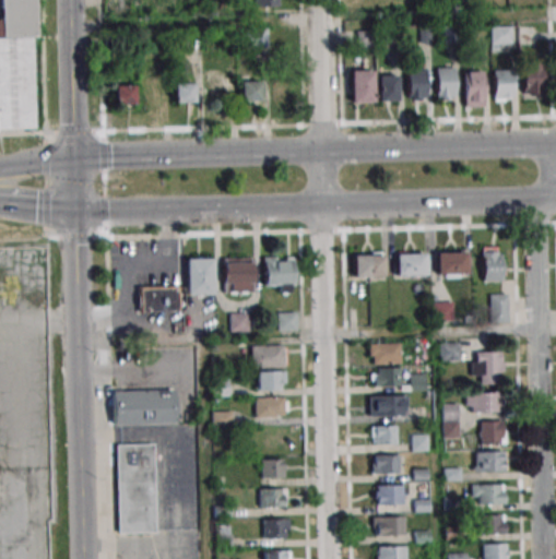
[(3,0),(6,37),(34,36),(38,36),(37,0),(3,0)]
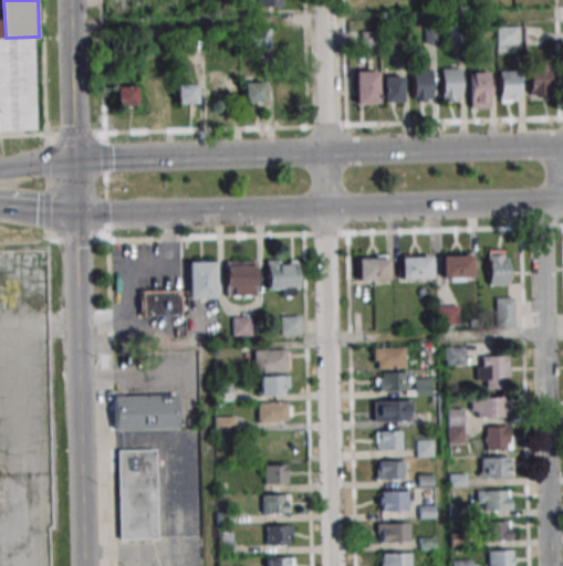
[(521,27),(499,27),(499,52),(509,52),(509,45),(521,45),(521,27)]
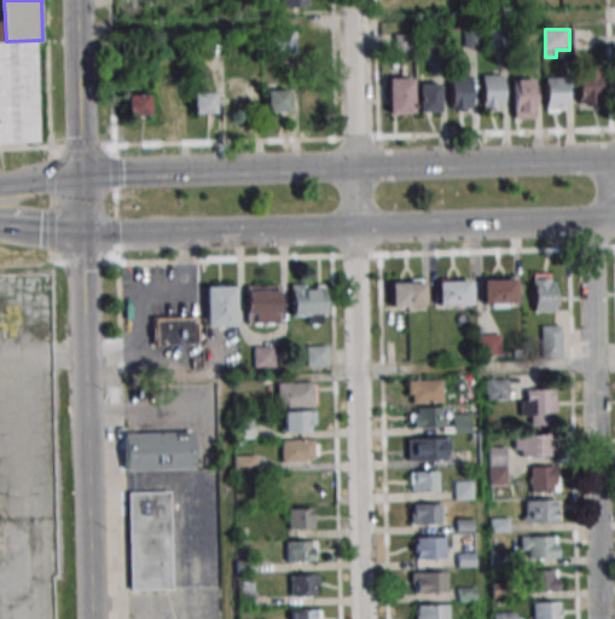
[(279,32),(279,53),(299,53),(299,32),(279,32)]
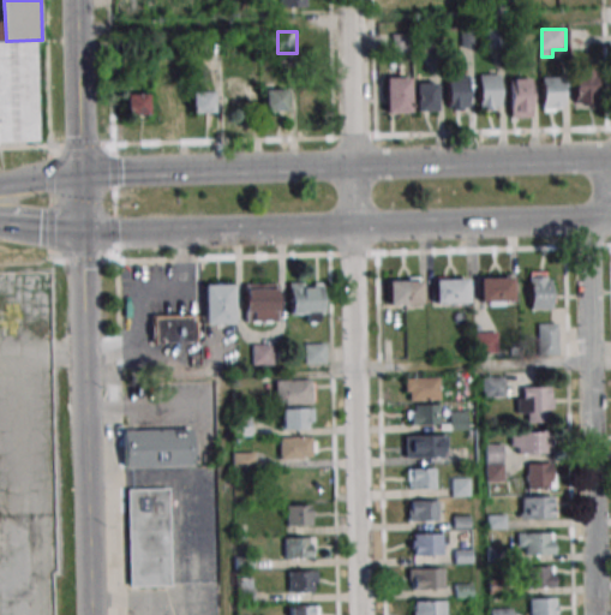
[(411,53),(411,34),(394,34),(394,53),(411,53)]
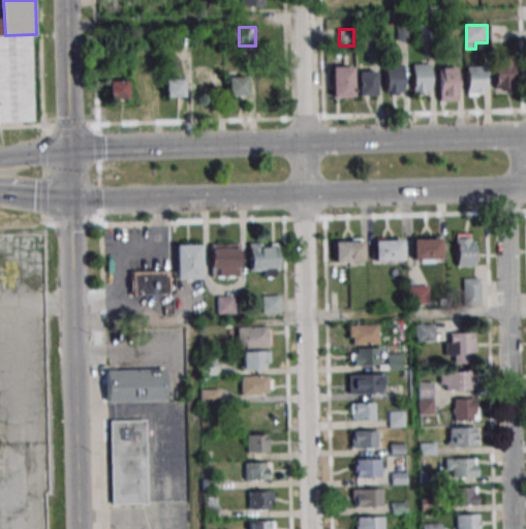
[(378,29),(365,29),(365,44),(378,44),(378,29)]
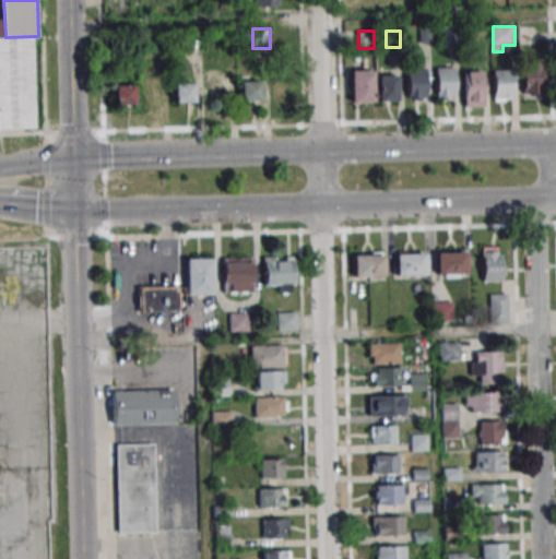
[(0,37),(0,128),(37,127),(34,36),(6,37),(0,37)]
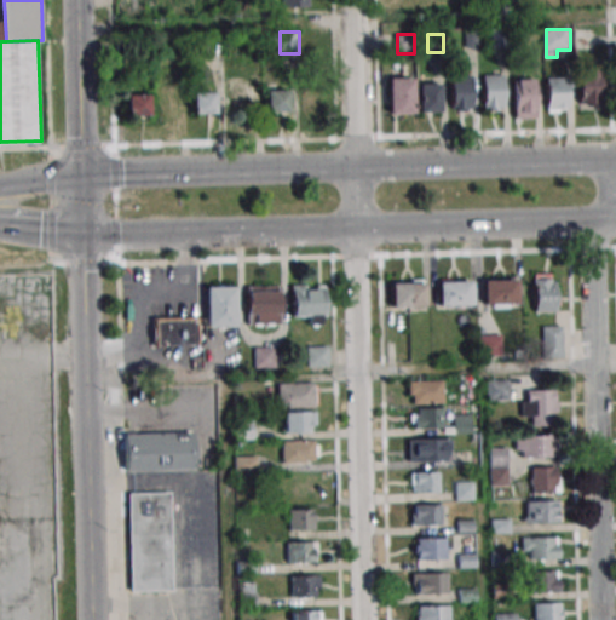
[(604,103),(603,69),(581,69),(581,103),(604,103)]
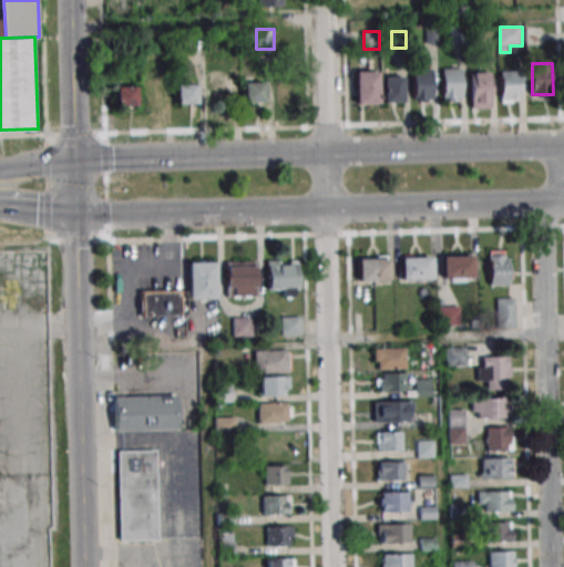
[(233,102),(233,64),(213,64),(213,102),(233,102)]
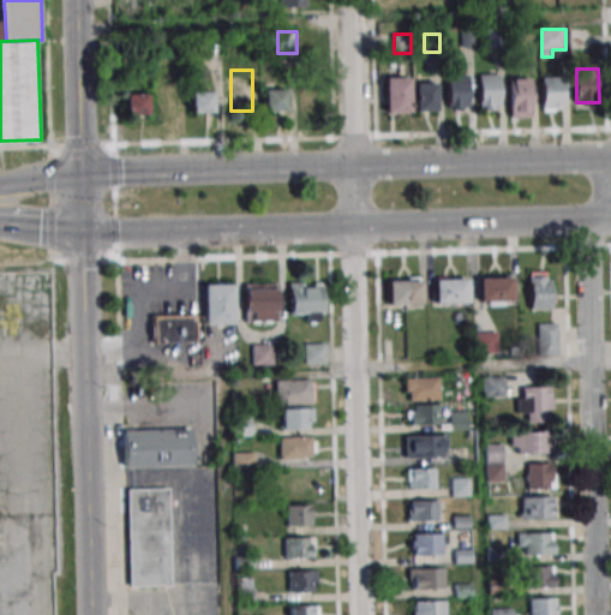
[(472,75),(449,75),(449,109),(472,109),(472,75)]
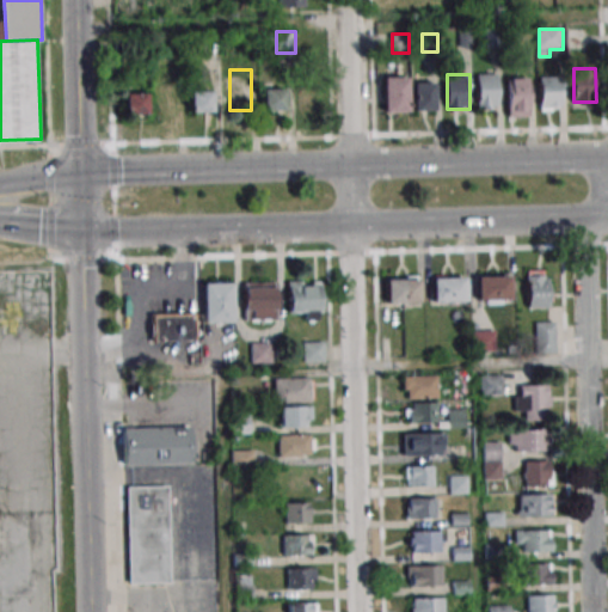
[(501,74),(479,74),(479,109),(501,109),(501,74)]
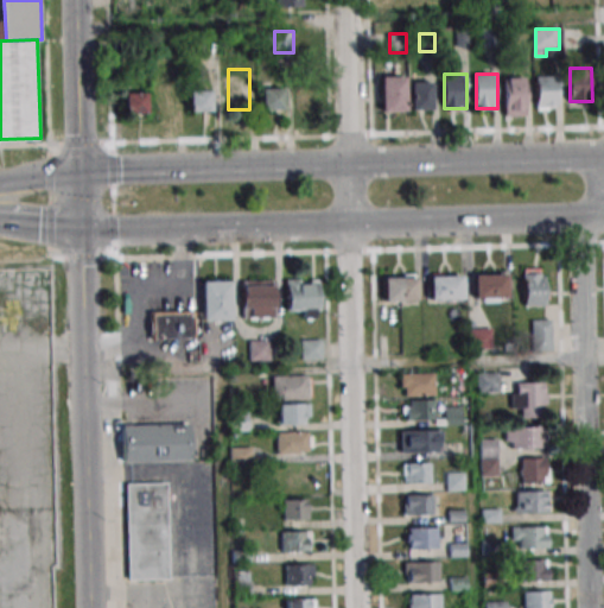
[(559,75),(538,75),(538,109),(559,109),(559,75)]
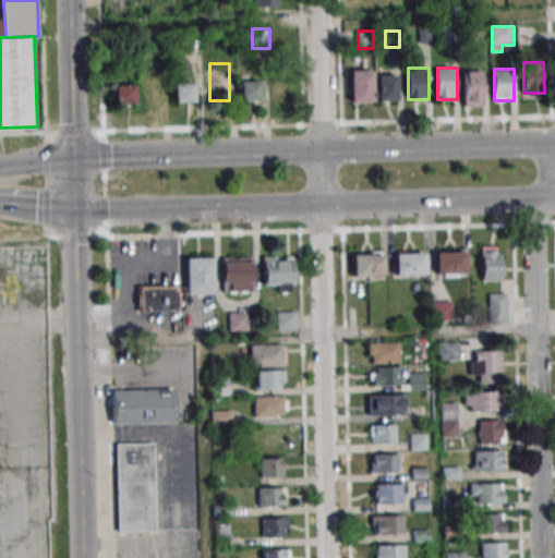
[(352,70),(352,101),(375,101),(375,70),(352,70)]
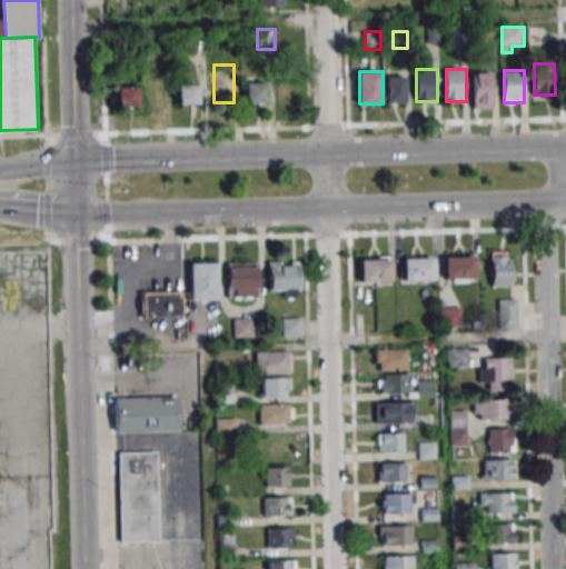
[(495,109),(495,72),(475,72),(475,109),(495,109)]
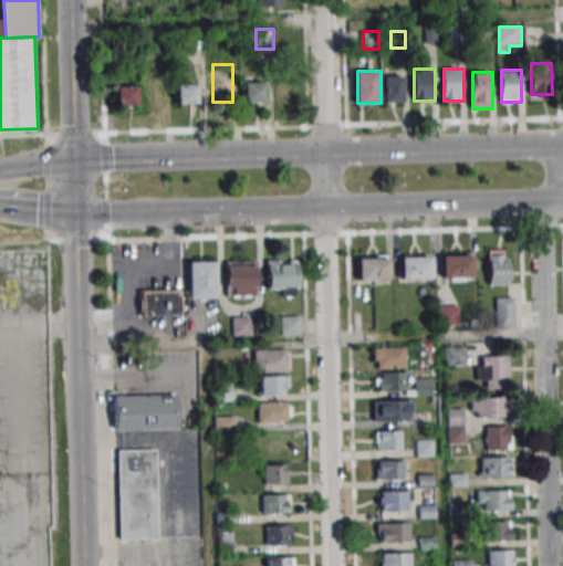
[(385,75),(385,102),(405,102),(405,75),(385,75)]
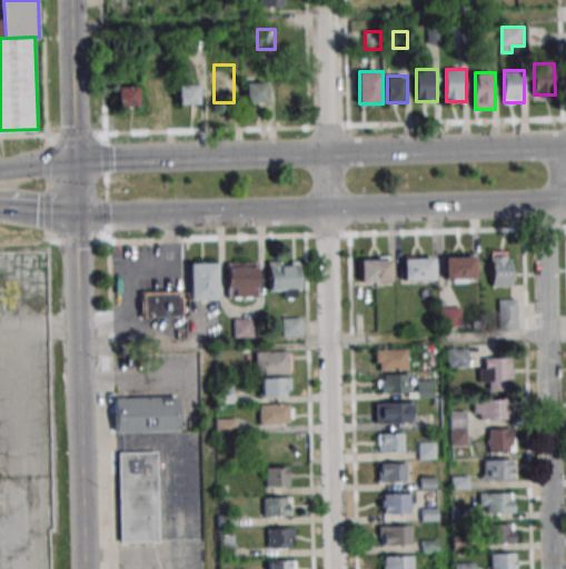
[(300,101),(300,80),(279,80),(279,101),(300,101)]
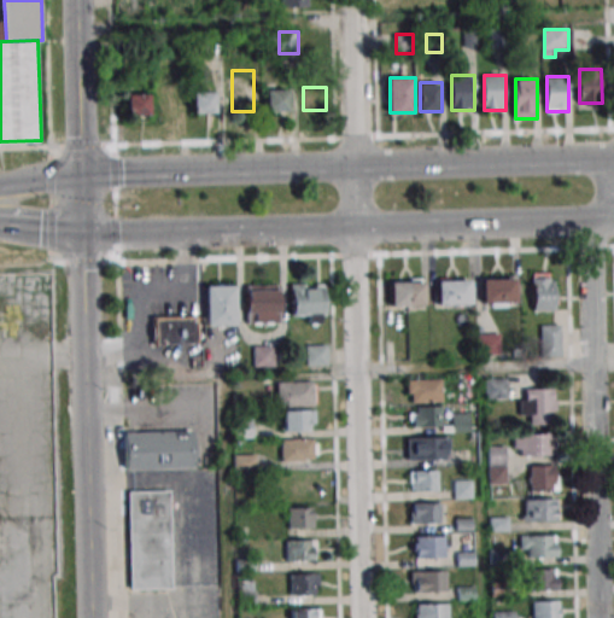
[(291,89),(269,89),(269,111),(291,111),(291,89)]
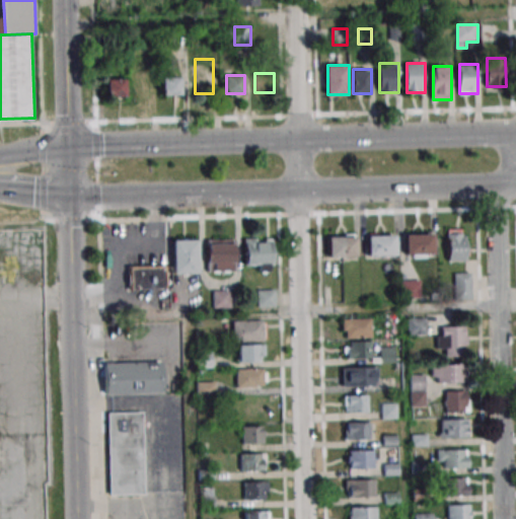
[(183,77),(164,77),(164,95),(183,95),(183,77)]
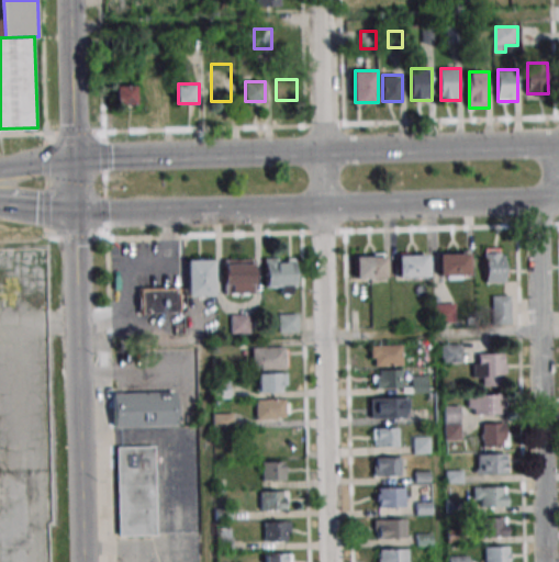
[(137,86),(119,86),(119,104),(137,104),(137,86)]
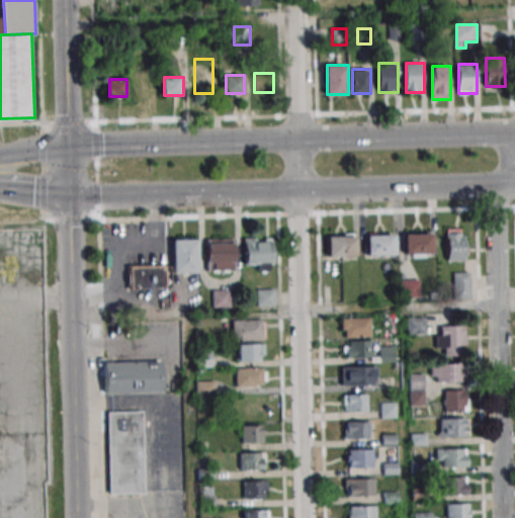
[(448,261),(467,261),(467,229),(448,229),(448,261)]
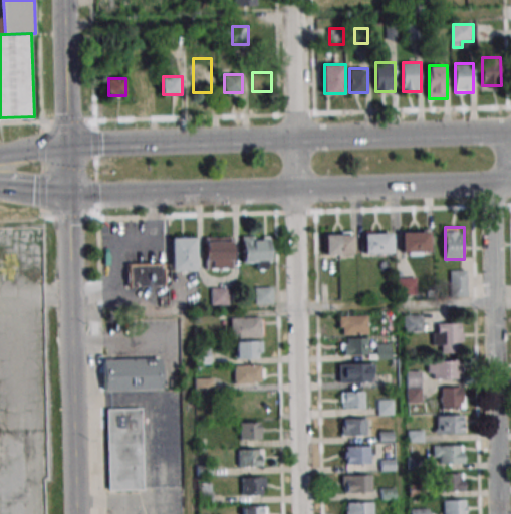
[(403,231),(403,254),(432,254),(432,231),(403,231)]
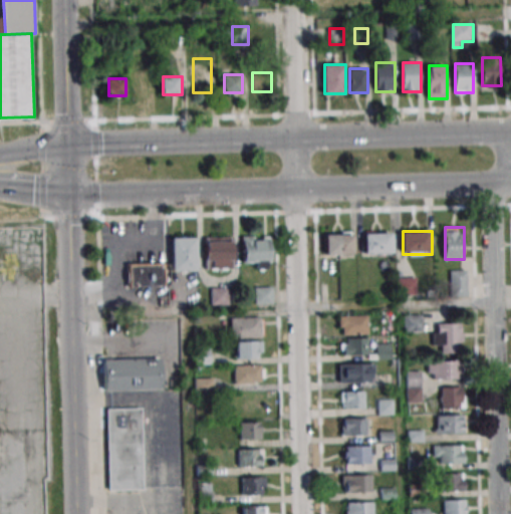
[(327,254),(354,254),(354,232),(327,232),(327,254)]
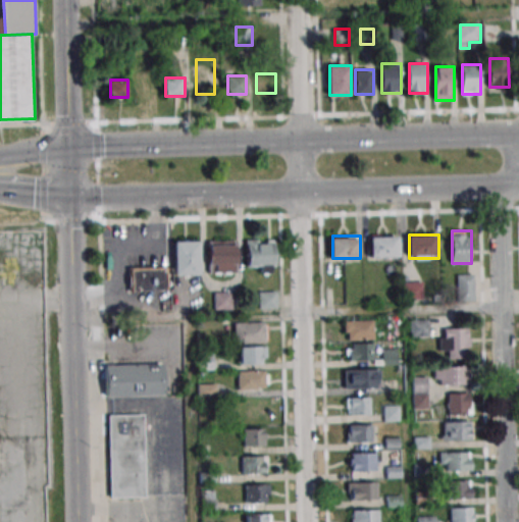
[(401,236),(371,236),(371,258),(401,258),(401,236)]
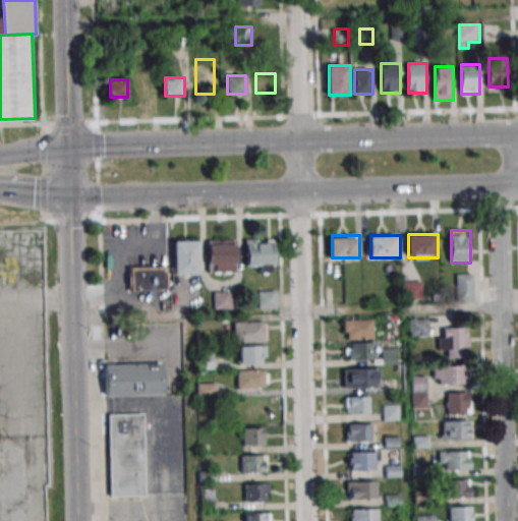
[(276,272),(276,239),(249,239),(249,267),(259,267),(259,272),(276,272)]
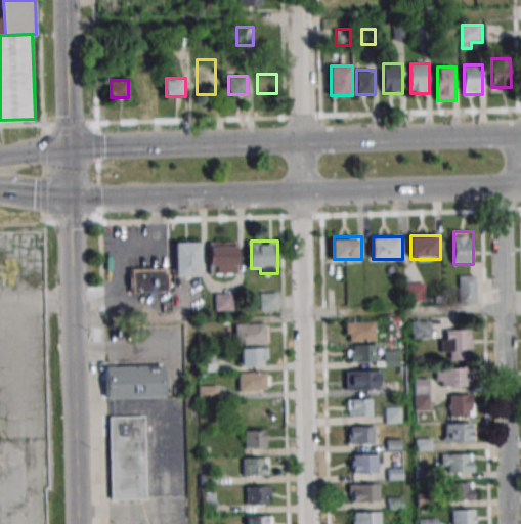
[(202,276),(202,242),(177,242),(177,276),(202,276)]
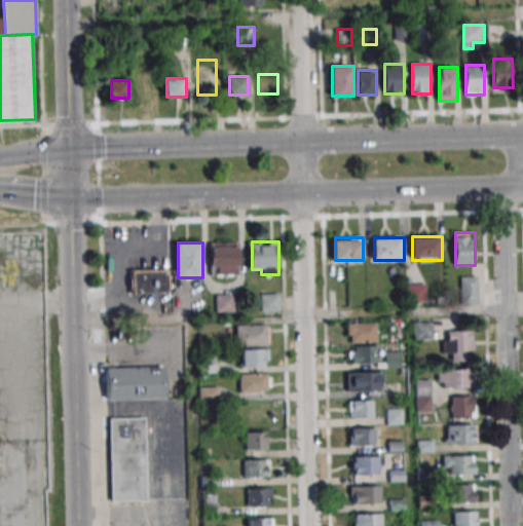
[(241,242),(213,242),(213,275),(241,275),(241,242)]
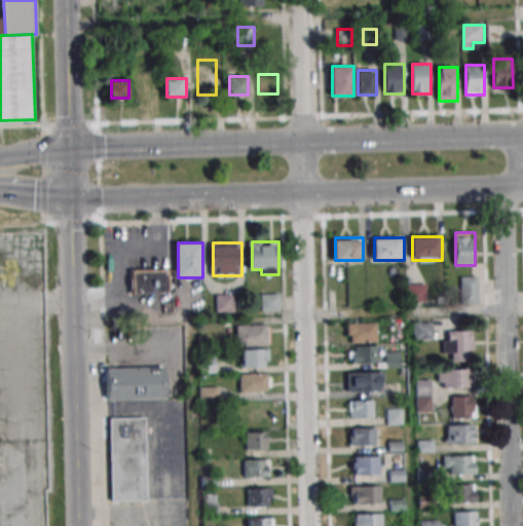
[(171,269),(134,269),(134,294),(171,294),(171,269)]
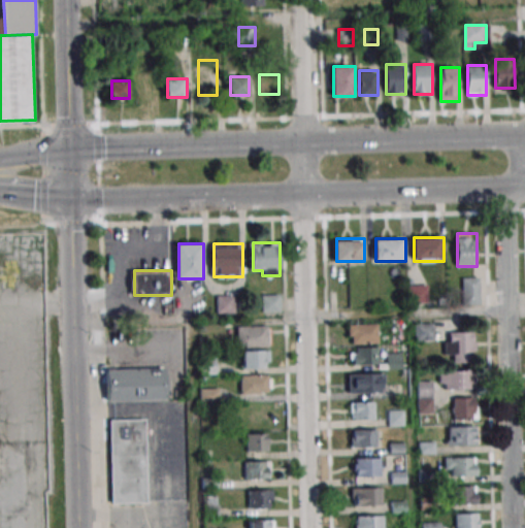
[(464,277),(464,305),(482,305),(482,277),(464,277)]
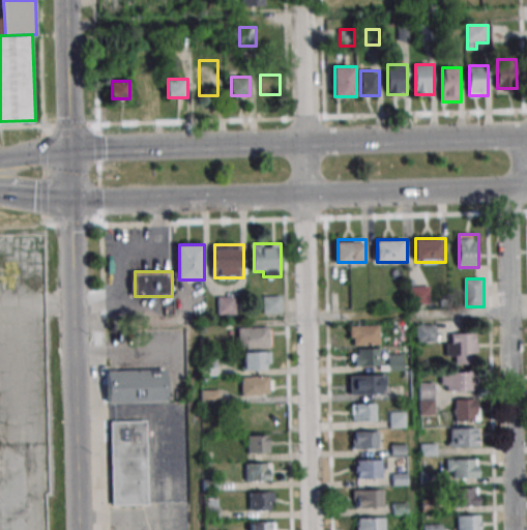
[(412,304),(432,304),(432,287),(412,287),(412,304)]
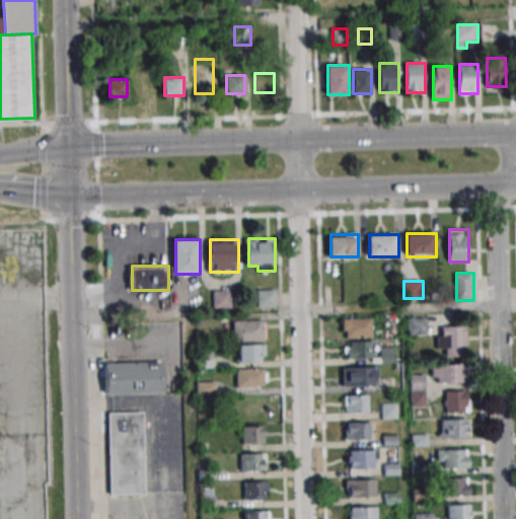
[(233,290),(216,290),(216,307),(233,307),(233,290)]
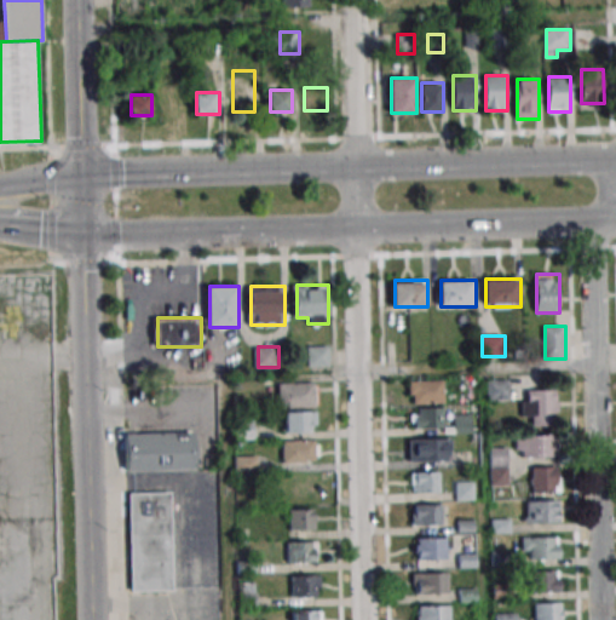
[(330,346),(310,346),(310,366),(330,366),(330,346)]
